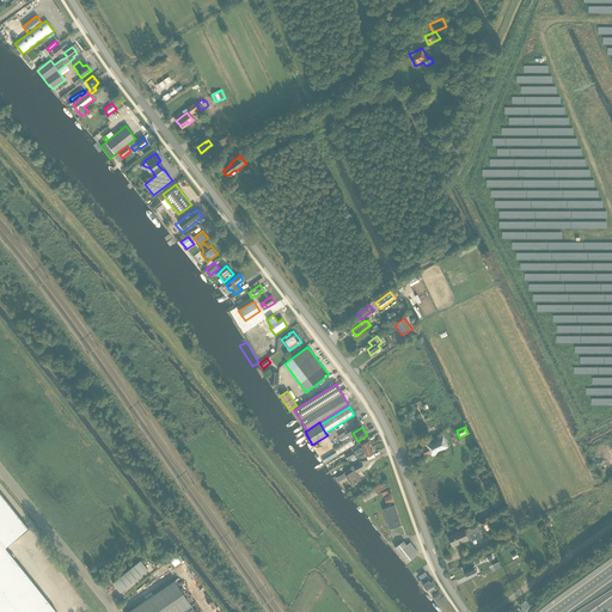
[(432,457),(450,447),(444,435),(426,444),(428,447),(421,450),(424,457),(430,453),(432,457)]
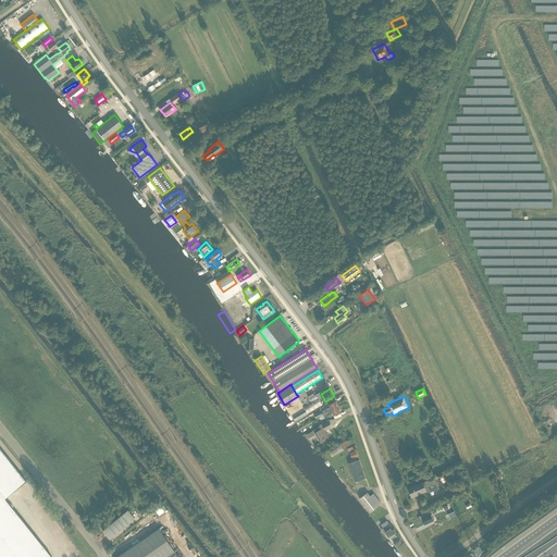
[(308,413),(323,405),(318,397),(304,407),(308,413)]
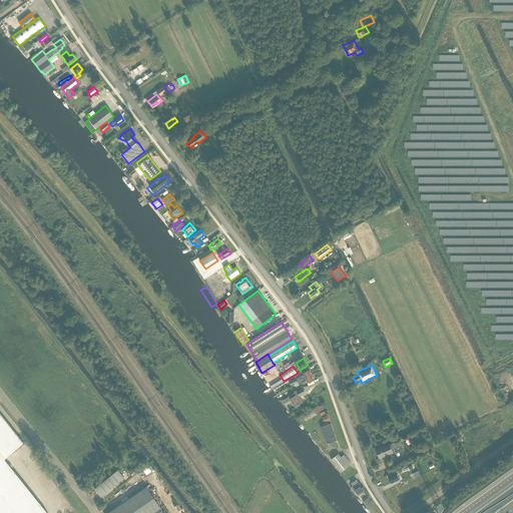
[(299,378),(297,379),(298,382),(313,376),(310,370),(303,373),(304,376),(303,376),(299,378)]
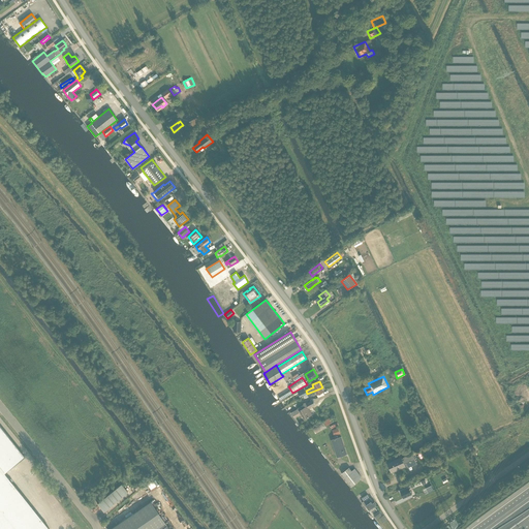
[(324,392),(322,387),(307,394),(308,396),(312,395),(312,394),(316,393),(317,395),(324,392)]
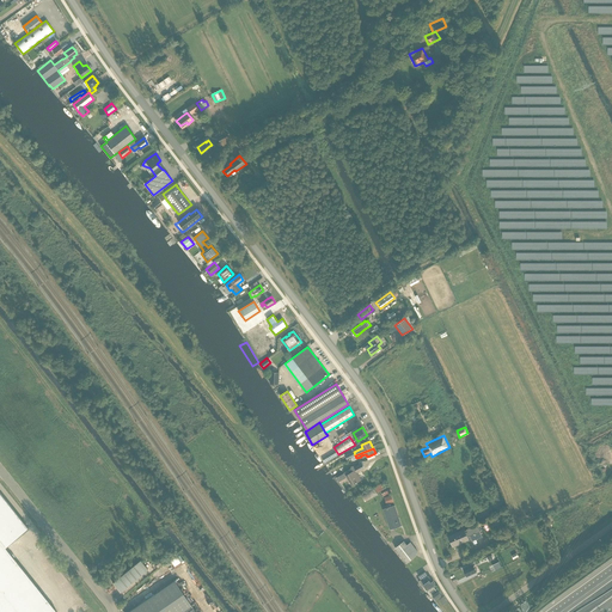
[(344,472),(346,476),(352,485),(361,481),(356,472),(365,467),(361,463),(354,467),(353,465),(350,467),(352,469),(344,472)]
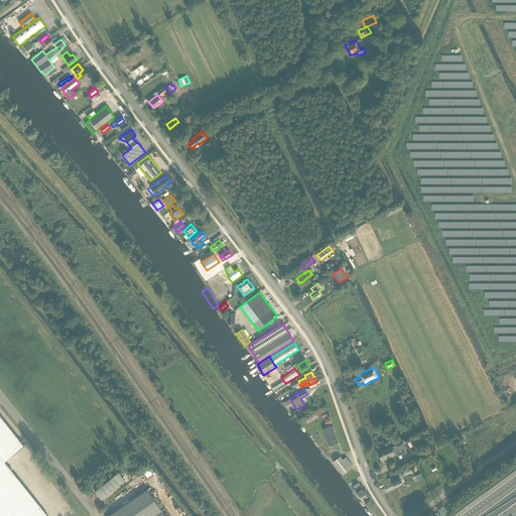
[(332,413),(327,405),(315,411),(320,420),(332,413)]
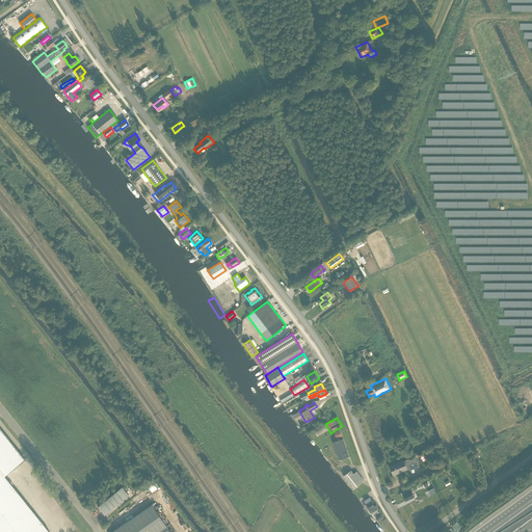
[(328,430),(324,424),(314,429),(317,436),(328,430)]
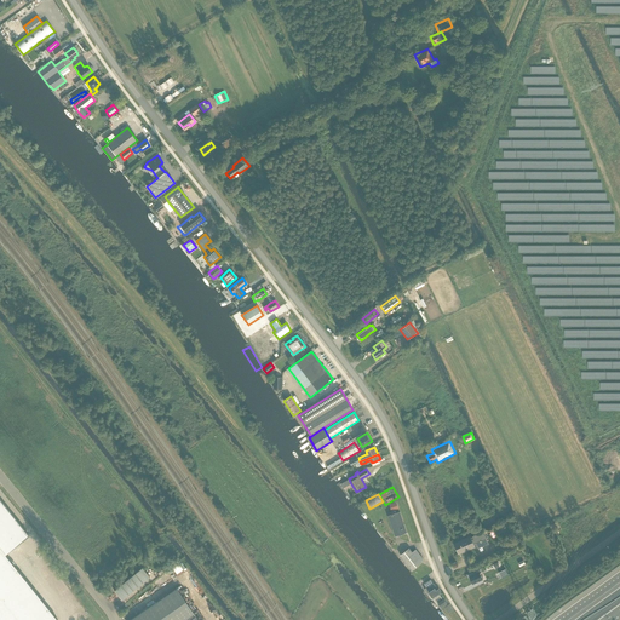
[(0,619),(57,619),(11,562),(5,555),(29,535),(0,499),(0,619)]
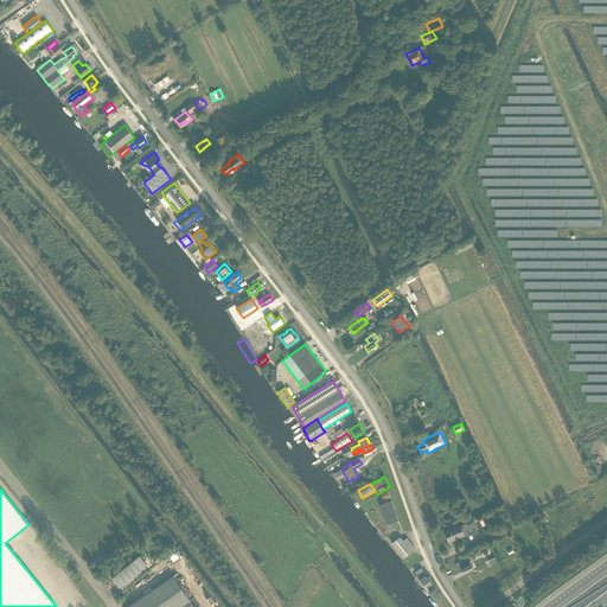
[(390,498),(388,491),(381,493),(383,500),(390,498)]
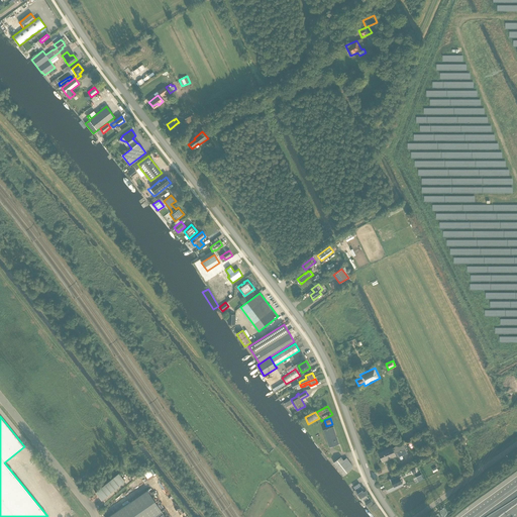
[(339,443),(333,427),(324,430),(329,446),(339,443)]
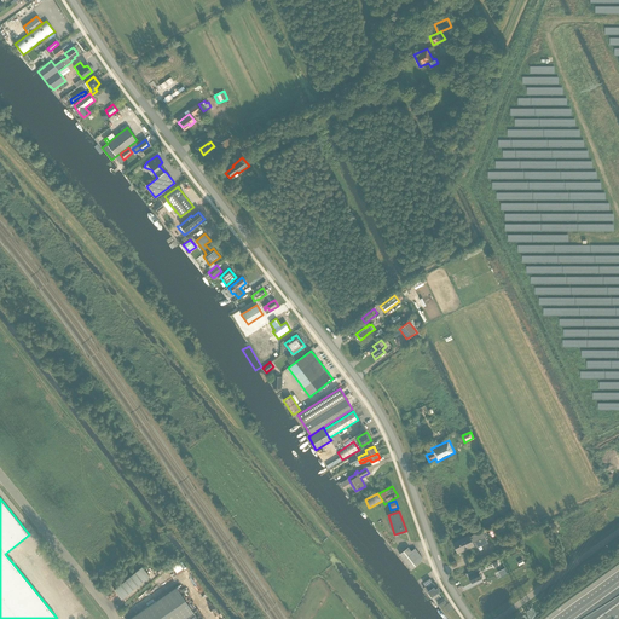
[(476,548),(487,543),(482,531),(472,536),(470,537),(469,536),(453,543),(458,553),(476,545),(476,548)]
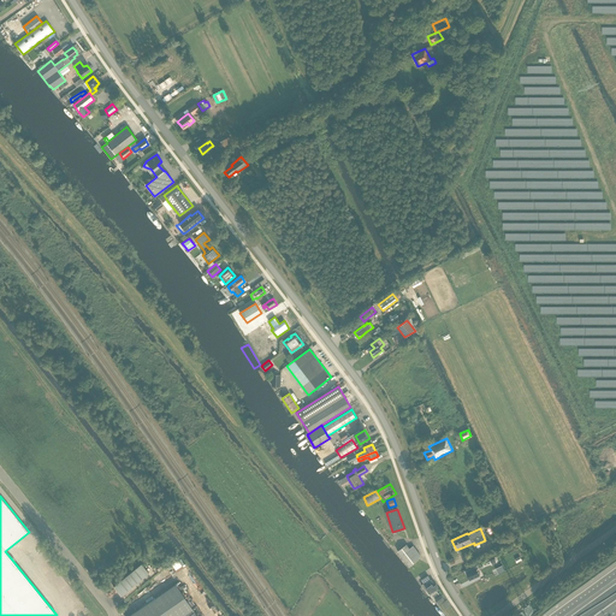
[(409,566),(418,560),(420,555),(413,546),(409,549),(407,545),(398,551),(409,566)]
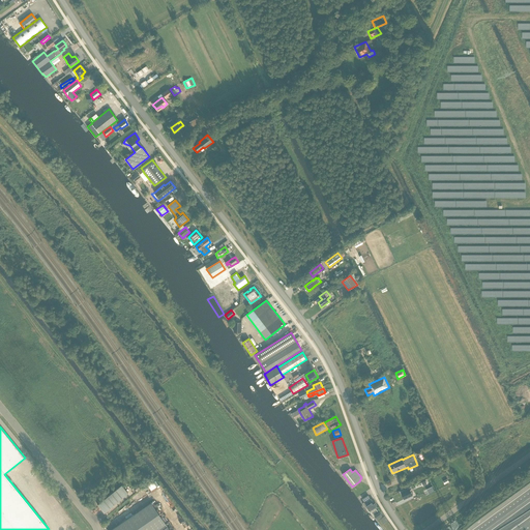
[(121,484),(97,504),(104,512),(128,493),(121,484)]
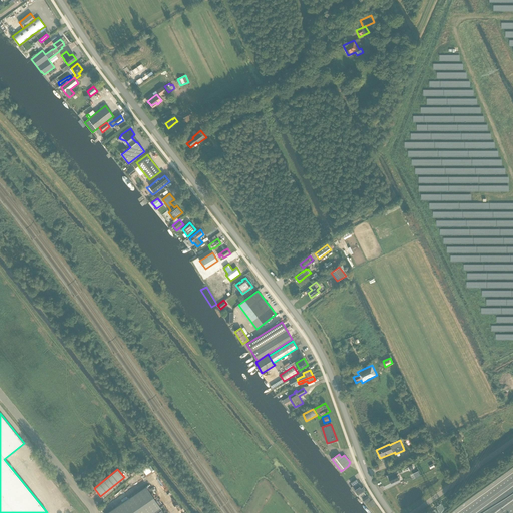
[(388,477),(391,483),(399,479),(396,473),(388,477)]
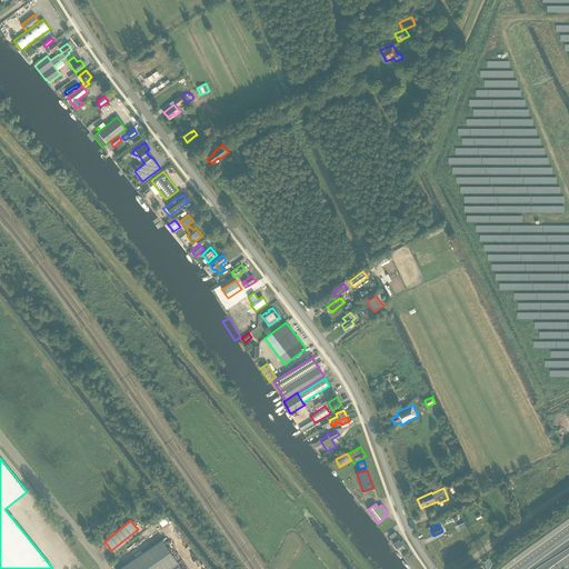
[(403,542),(405,542),(403,539),(402,540),(401,539),(399,536),(398,536),(396,531),(389,536),(391,539),(389,540),(392,543),(393,543),(397,548),(405,543),(403,542)]
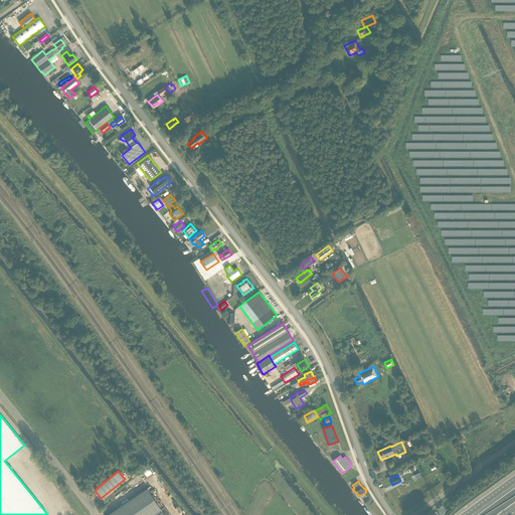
[(164,514),(147,489),(107,514),(164,514)]
